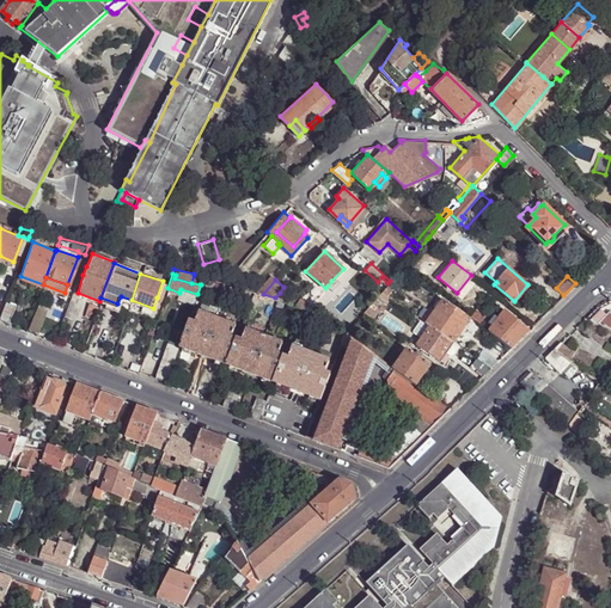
[(382,292),(386,294),(392,288),(388,284),(382,292)]
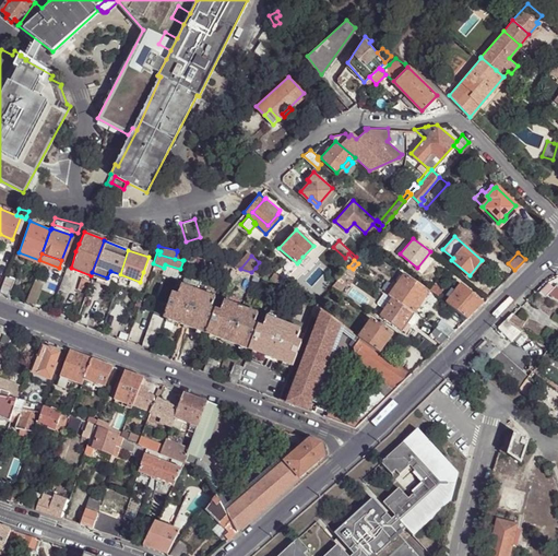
[(276,267),(272,272),(280,276),(283,272),(276,267)]
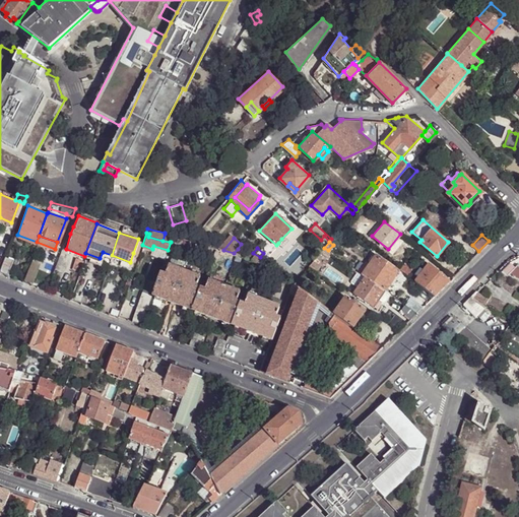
[(329,254),(330,252),(328,250),(324,248),(309,264),(316,269),(322,261),(324,263),(326,260),(323,258),(325,256),(327,253),(329,254)]
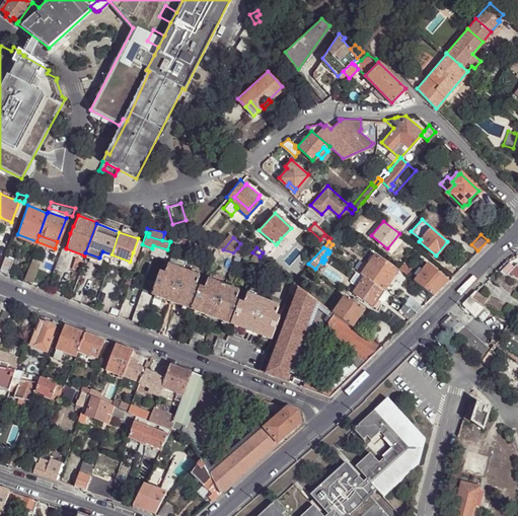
[(250,258),(254,261),(256,262),(260,256),(252,252),(252,253),(237,248),(233,252),(250,258)]
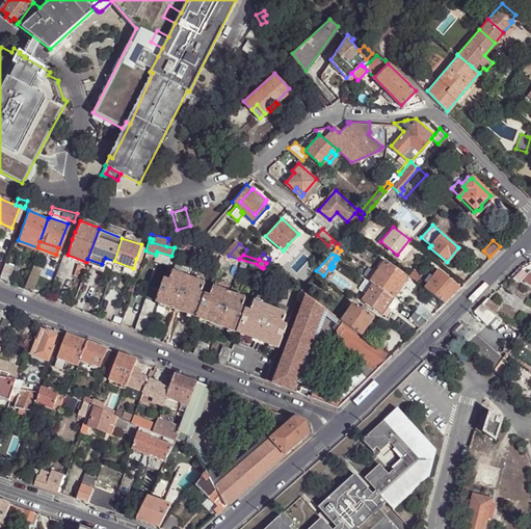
[(373,282),(394,295),(407,276),(383,260),(370,280),(373,282)]
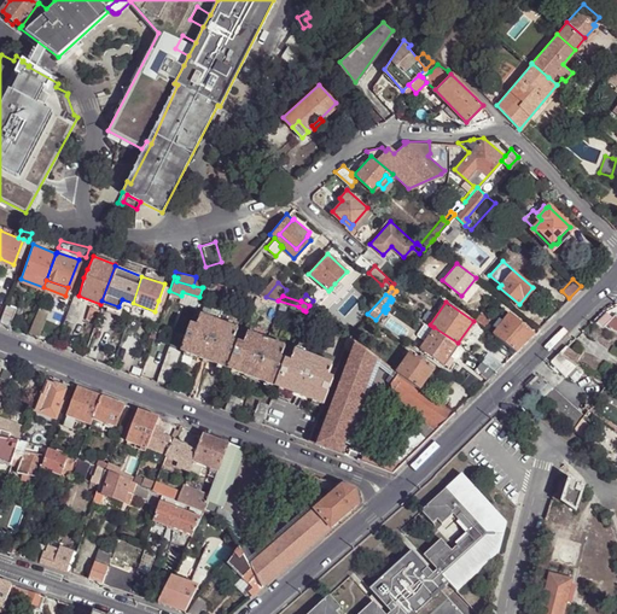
[(0,322),(7,326),(15,307),(5,303),(0,315),(0,322)]
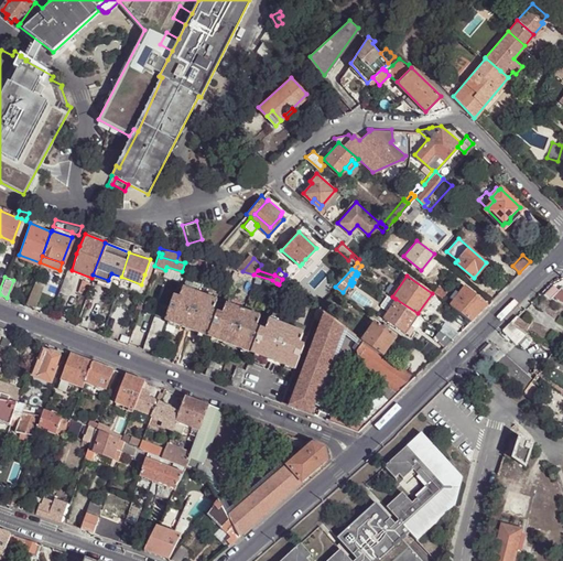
[(78,290),(86,293),(90,280),(83,278),(78,290)]
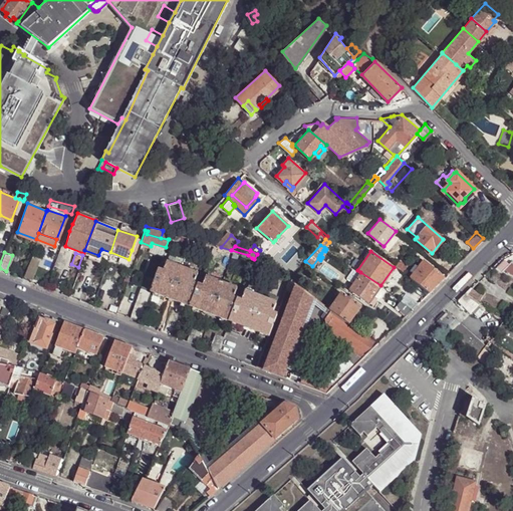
[(405,264),(399,259),(395,265),(405,272),(408,269),(404,265),(405,264)]
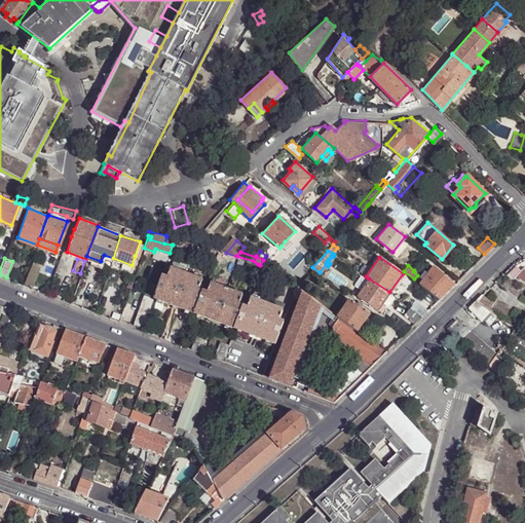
[(513,275),(524,281),(524,265),(513,275)]
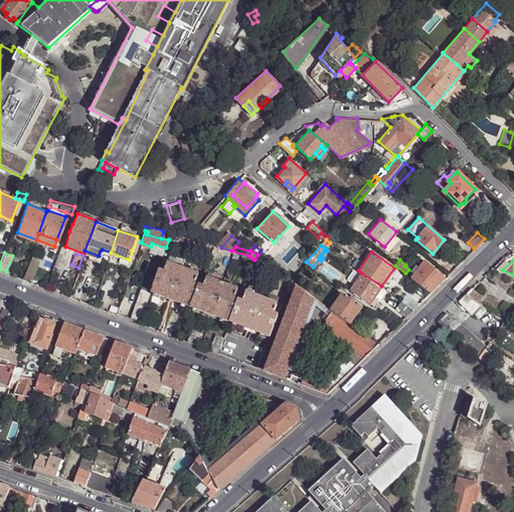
[(151,291),(190,305),(197,284),(194,283),(197,273),(166,261),(163,271),(158,269),(154,280),(151,291)]
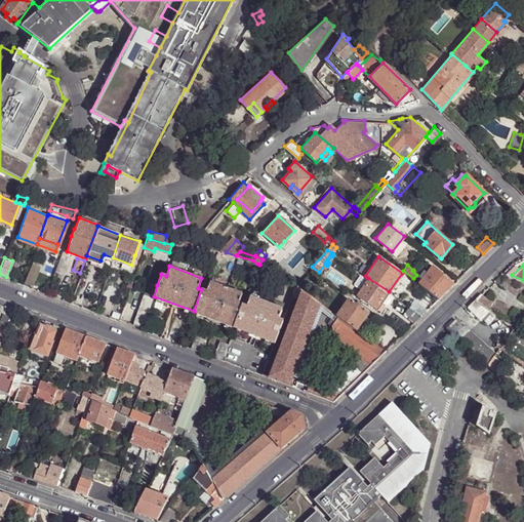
[(438,297),(453,282),(433,266),(428,272),(426,271),(422,274),(425,275),(418,282),(438,297)]
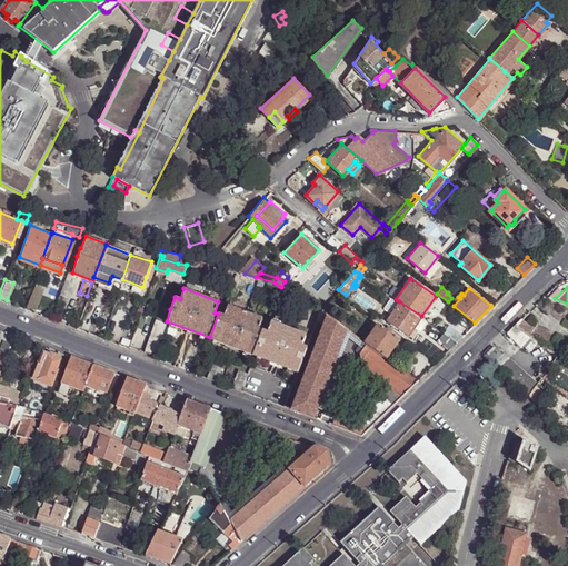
[(414,327),(421,316),(399,301),(387,319),(407,334),(408,333),(412,336),(417,329),(414,327)]
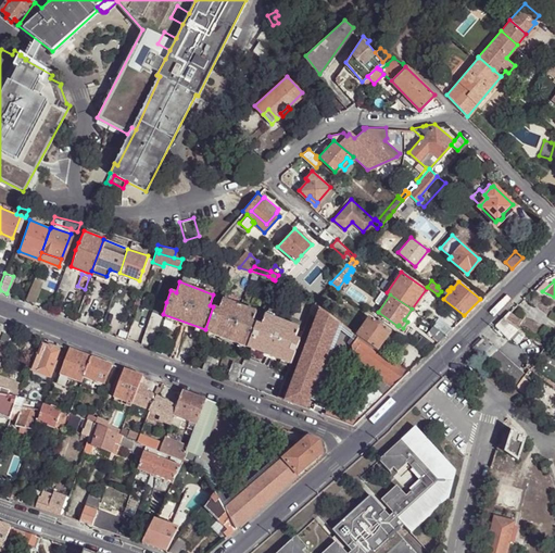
[(205,329),(248,346),(256,323),(252,321),(255,310),(223,298),(218,309),(213,306),(205,329)]
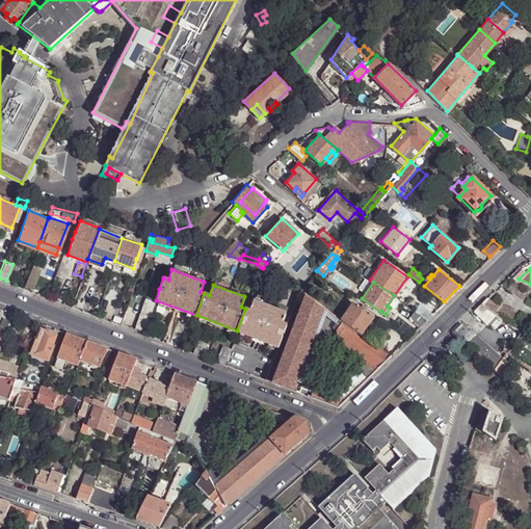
[(145,297),(155,301),(156,300),(159,289),(150,286),(145,297)]
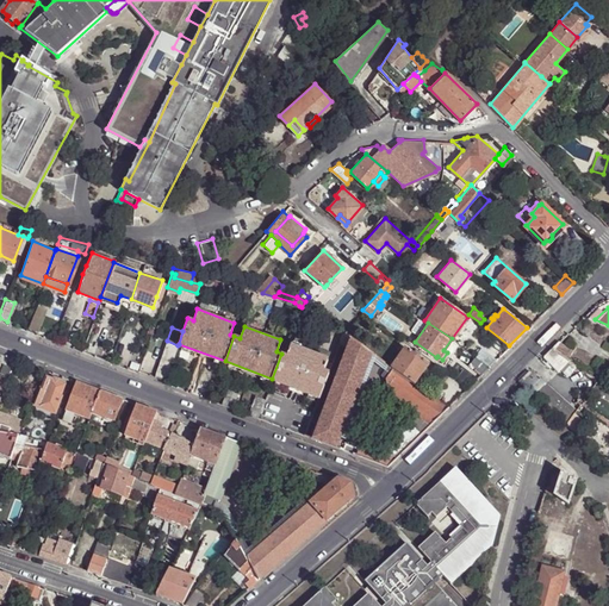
[(347,343),(349,337),(343,332),(341,332),(339,341),(347,343)]
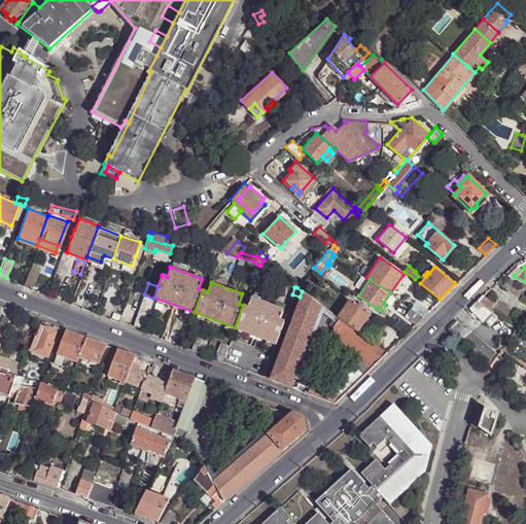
[(295,368),(319,304),(310,298),(302,291),(300,297),(270,378),(289,385),(295,368)]
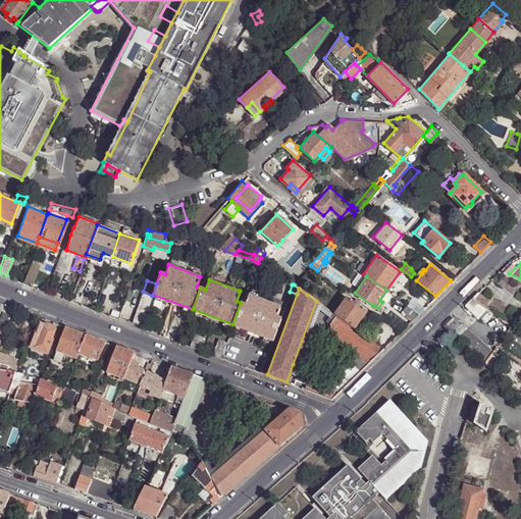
[(316,301),(318,302),(318,301),(321,298),(310,290),(307,295),(316,301)]
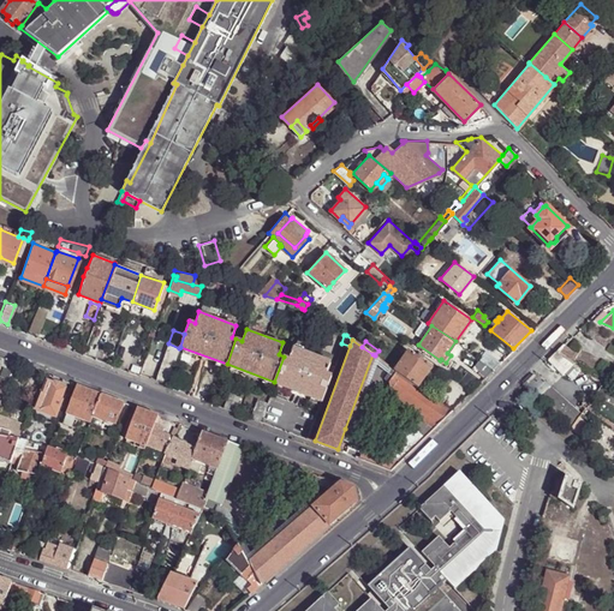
[(564,341),(556,348),(572,359),(578,351),(564,341)]
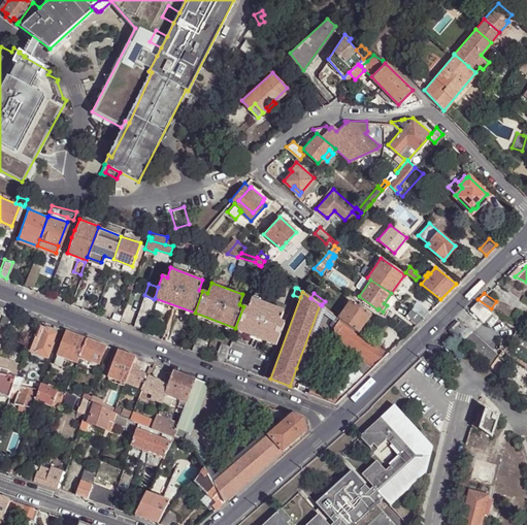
[(132,324),(142,328),(143,328),(154,299),(144,295),(142,294),(132,324)]
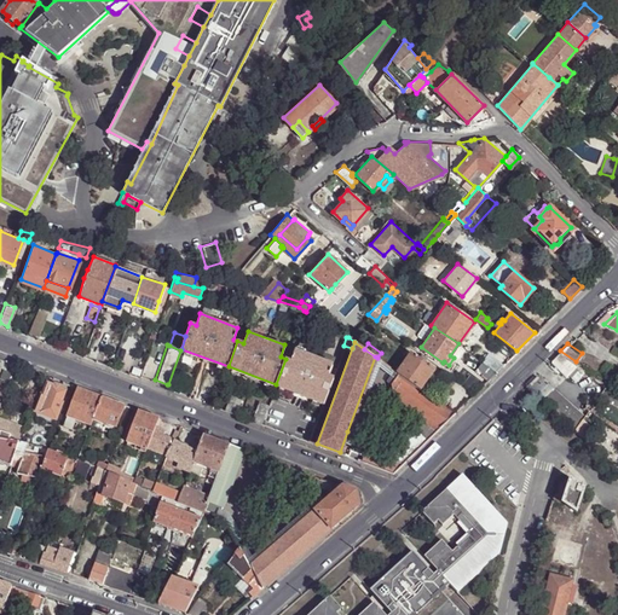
[(276,384),(322,402),(331,376),(327,375),(331,363),(294,348),(289,361),(286,359),(276,384)]
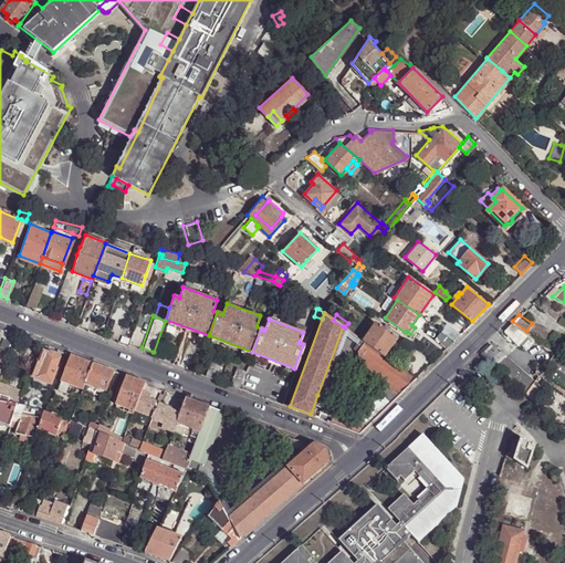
[(363,340),(385,354),(397,336),(375,321),(363,340)]
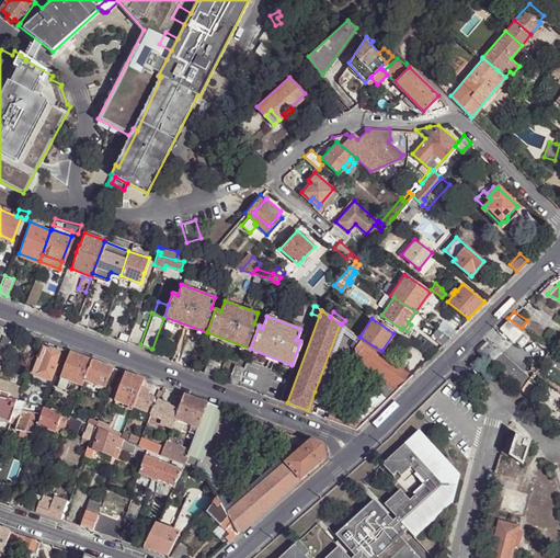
[(522,328),(507,318),(500,327),(514,340),(516,337),(522,342),(528,337),(522,331),(524,329),(522,328)]
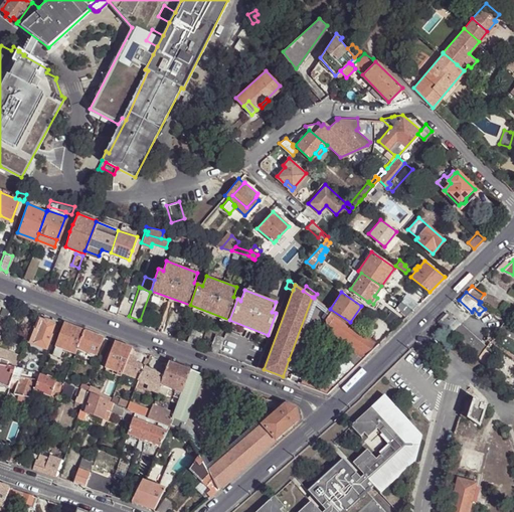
[(412,308),(418,302),(405,293),(400,300),(412,308)]
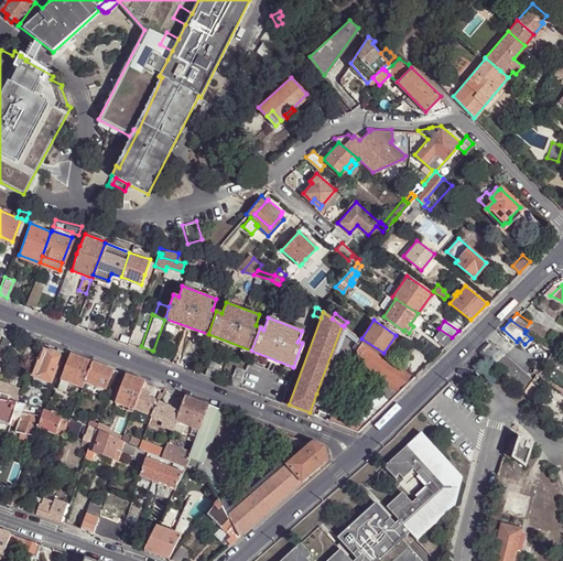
[(347,328),(355,333),(358,328),(352,323),(350,324),(347,328)]
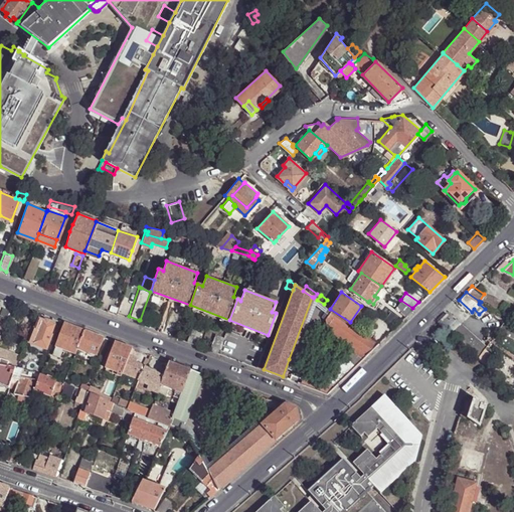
[(406,314),(412,308),(400,300),(396,305),(399,309),(406,314)]
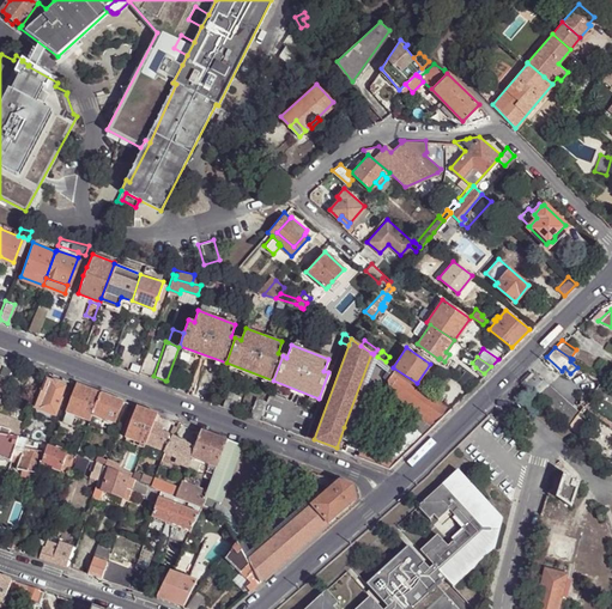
[(11,367),(4,365),(0,373),(8,376),(11,367)]
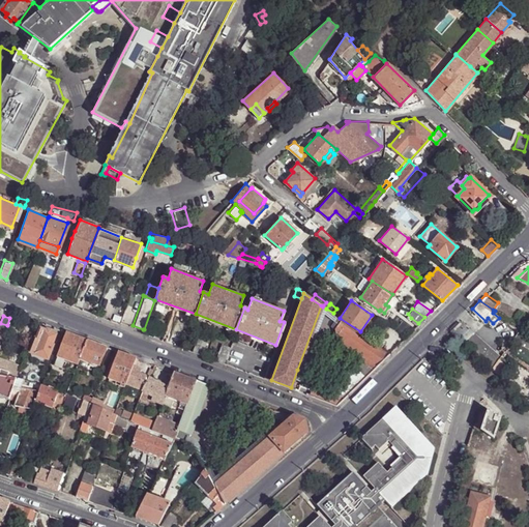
[(378,362),(389,352),(360,331),(340,318),(333,327),(335,333),(335,342),(343,346),(346,341),(365,354),(378,362)]
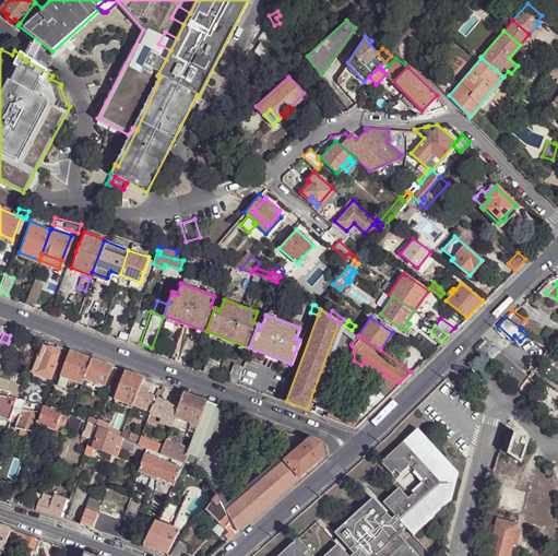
[(481,351),(496,365),(506,354),(494,343),(493,344),(482,335),(473,344),(479,352),(481,351)]
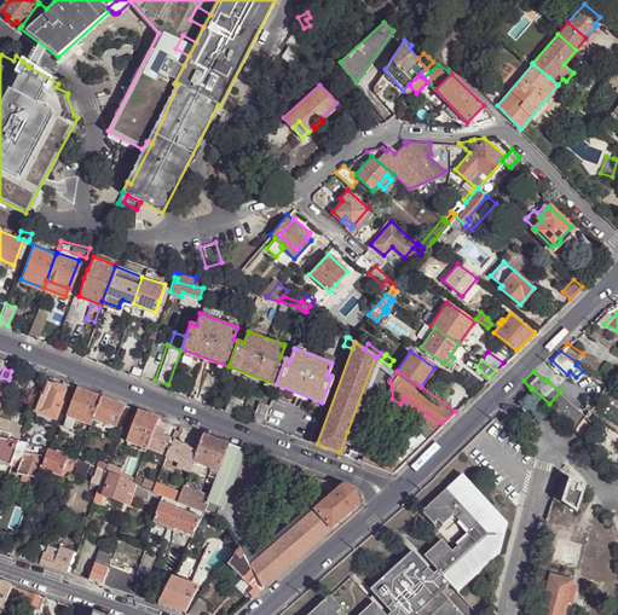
[(35,410),(47,413),(50,407),(57,410),(64,387),(46,381),(35,410)]
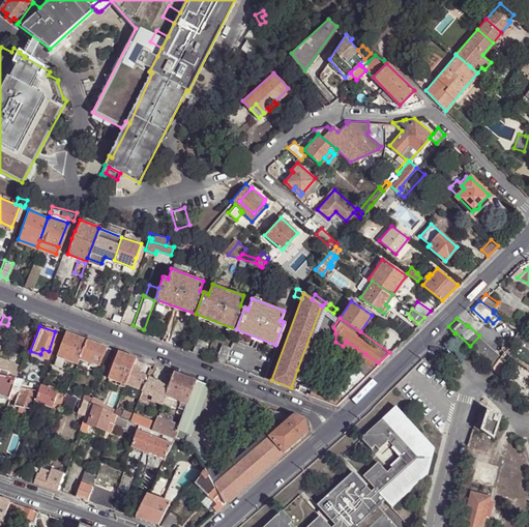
[(528,334),(520,328),(512,338),(527,345),(528,344),(528,334)]
